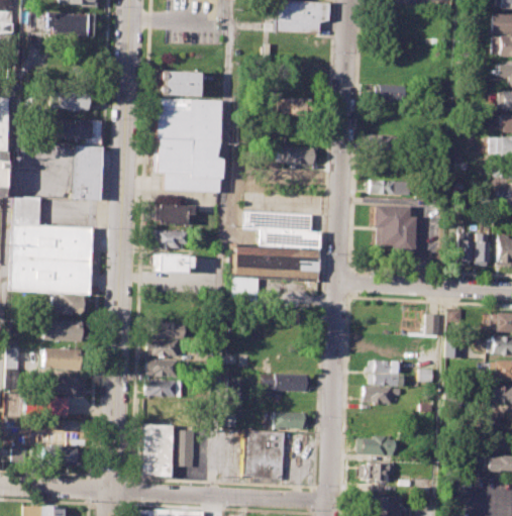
[(0,0),(13,0),(11,46),(0,45),(0,0)]
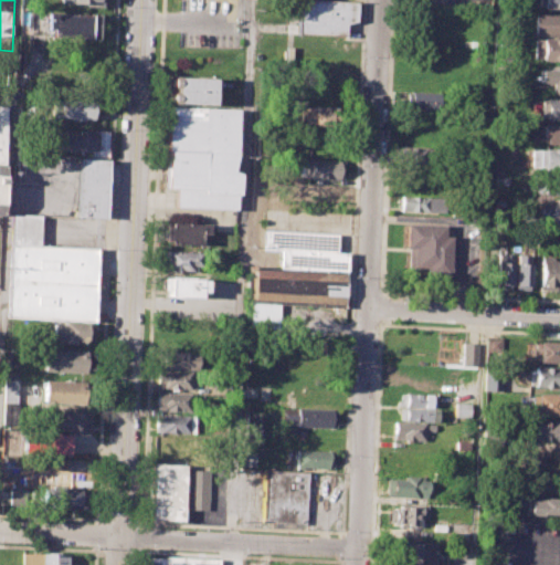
[(305,0),(345,2),(344,37),(304,34),(305,0)]
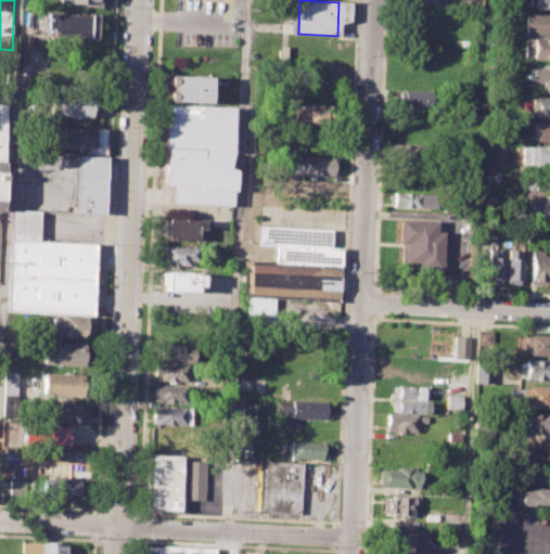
[(534,0),(549,0),(549,9),(534,9),(534,0)]
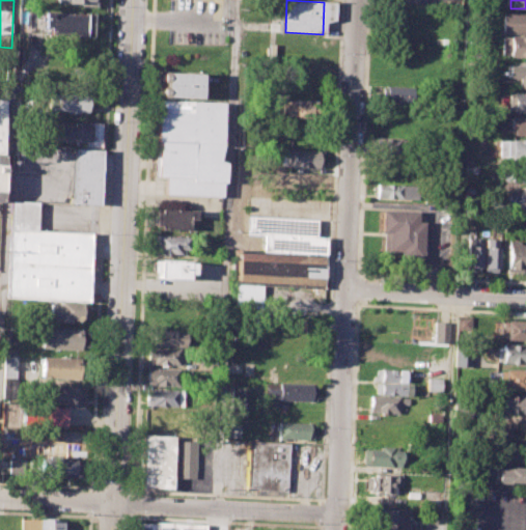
[(49,12),(97,15),(95,37),(54,36),(54,28),(49,28),(49,12)]
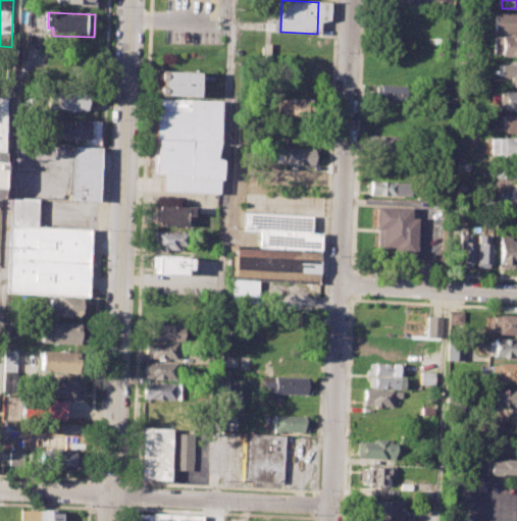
[(498,14),(516,14),(516,34),(498,33),(498,14)]
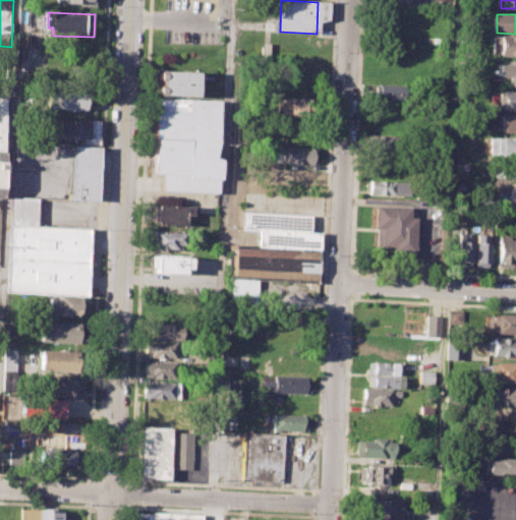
[(497,37),(515,37),(515,56),(496,56),(497,37)]
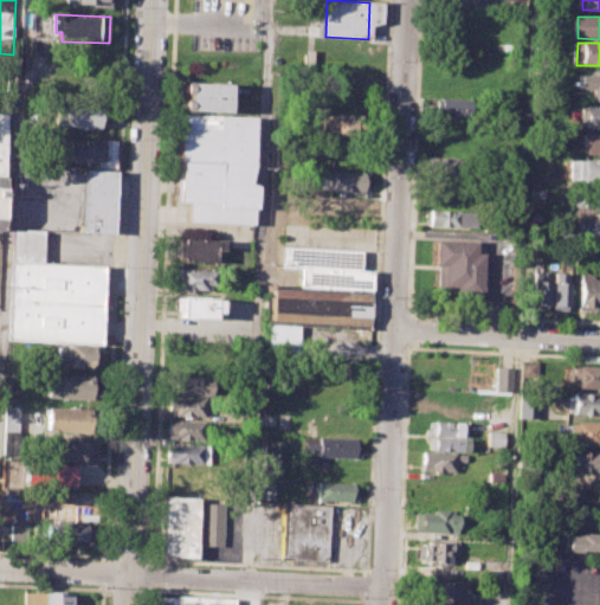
[(585,75),(599,75),(599,102),(597,102),(597,96),(584,95),(585,75)]
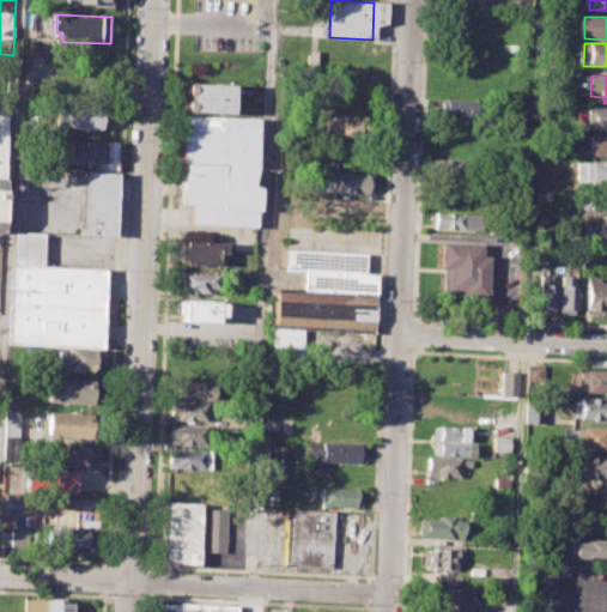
[(192,84),(237,85),(236,114),(190,113),(192,84)]
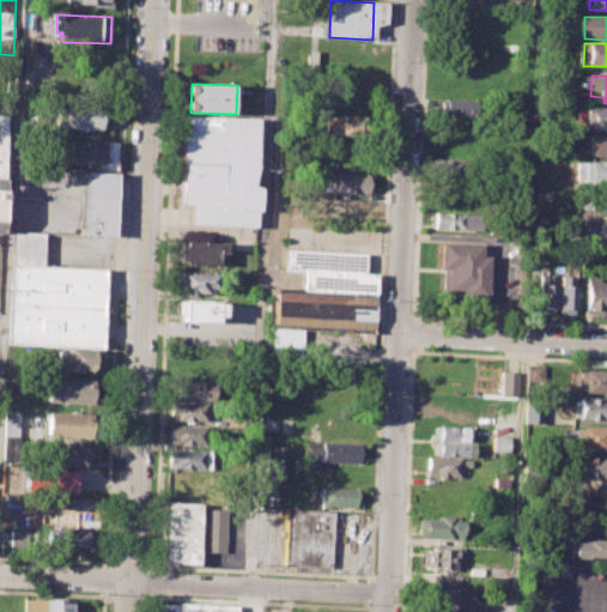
[(448,101),(489,103),(487,122),(447,121),(448,101)]
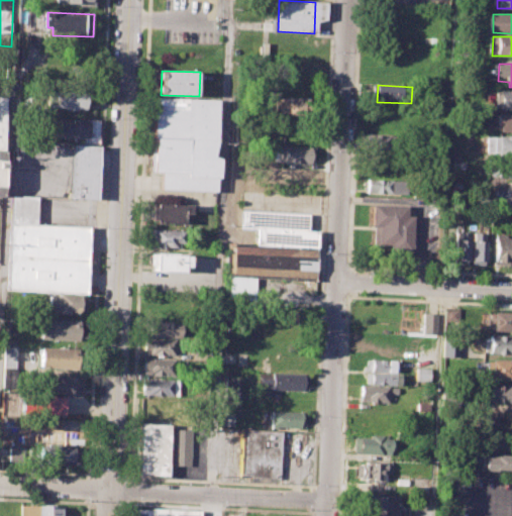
[(498,91),(511,91),(511,110),(497,110),(498,91)]
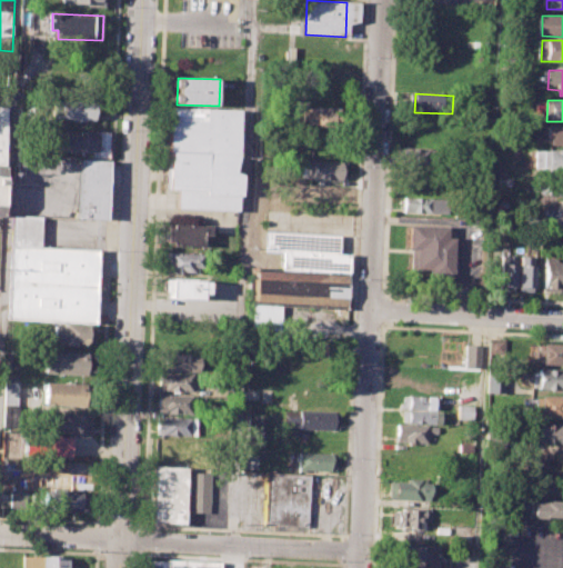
[(57,101),(99,103),(98,121),(56,119),(57,101)]
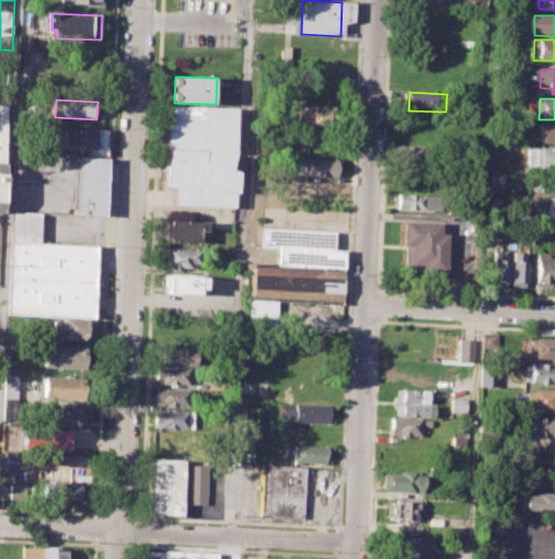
[(0,105),(9,106),(4,213),(0,212),(0,105)]
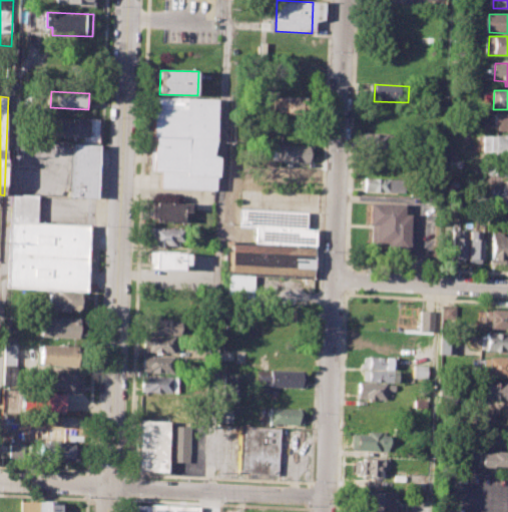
[(164,187),(164,170),(154,170),(156,97),(221,99),(219,140),(215,157),(222,157),(221,189),(164,187)]
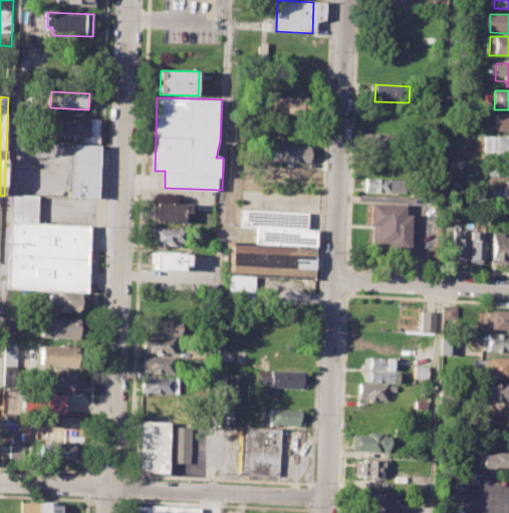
[(282,97),(313,98),(312,114),(281,113),(282,97)]
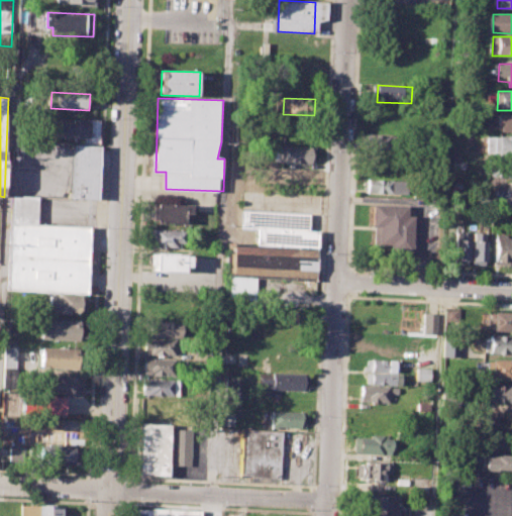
[(501,113),(511,113),(511,133),(500,133),(501,113)]
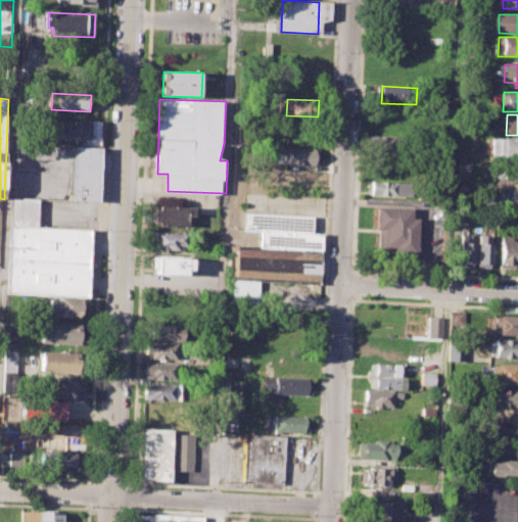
[(61,121),(94,123),(93,140),(85,140),(85,143),(78,143),(78,139),(60,138),(61,121)]
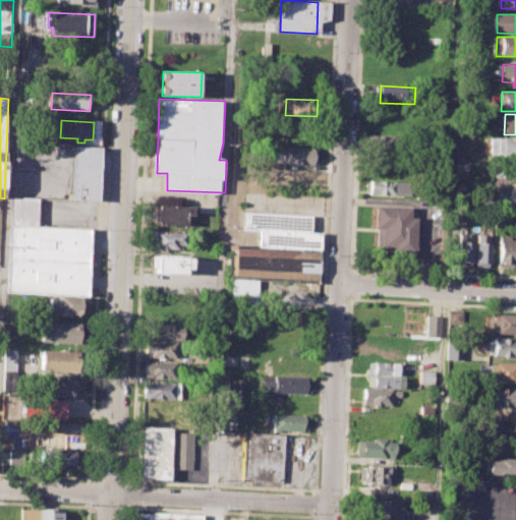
[(366,149),(367,135),(409,136),(409,151),(366,149)]
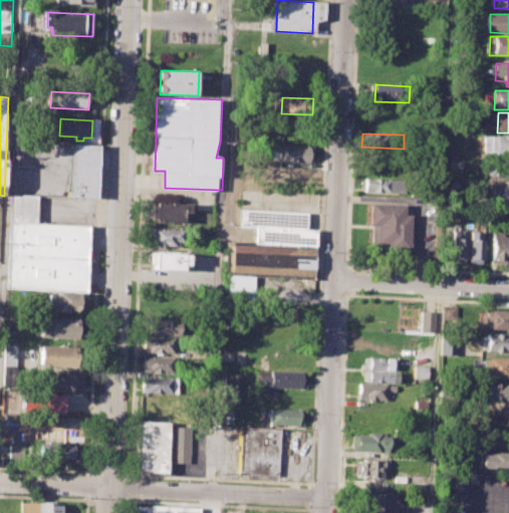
[(498,137),(508,137),(508,155),(497,155),(498,137)]
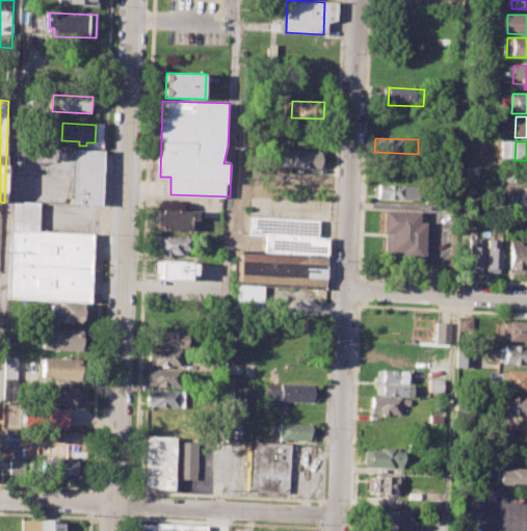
[(78,150),(106,151),(104,205),(76,203),(78,150)]
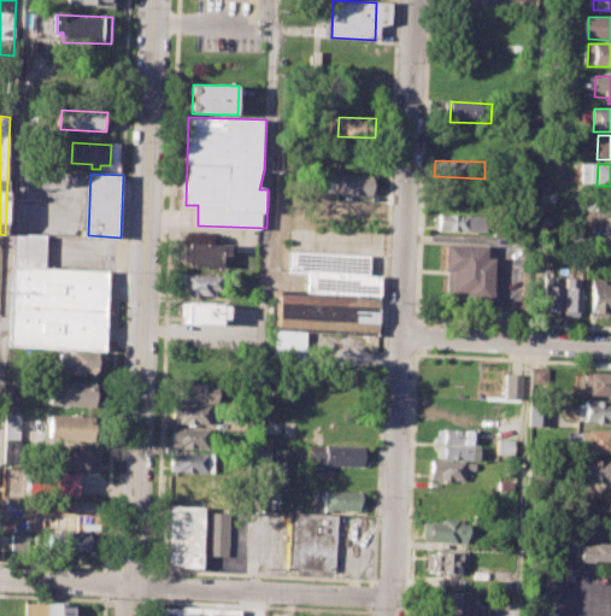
[(341,175),(377,176),(376,195),(340,194),(341,175)]
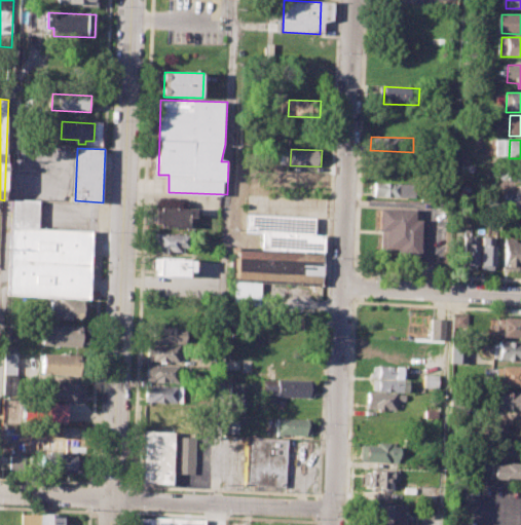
[(509,161),(520,161),(520,181),(508,181),(509,161)]
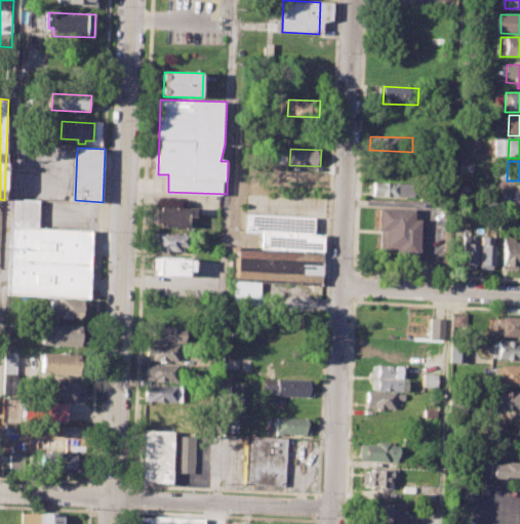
[(377,182),(421,184),(420,199),(376,197),(377,182)]
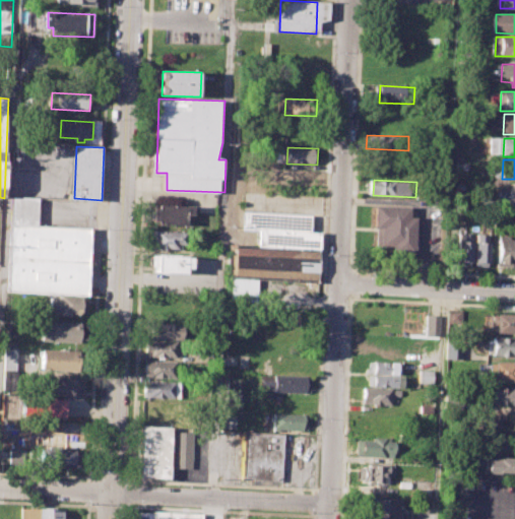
[(15,197),(44,198),(42,226),(14,225),(15,197)]
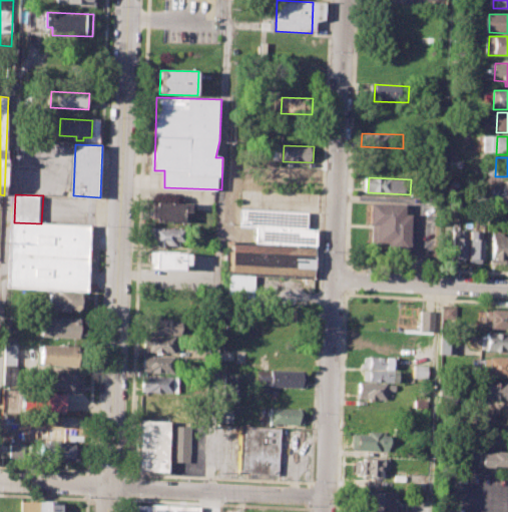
[(153,203),(193,204),(193,213),(186,213),(186,223),(153,222),(153,203)]
